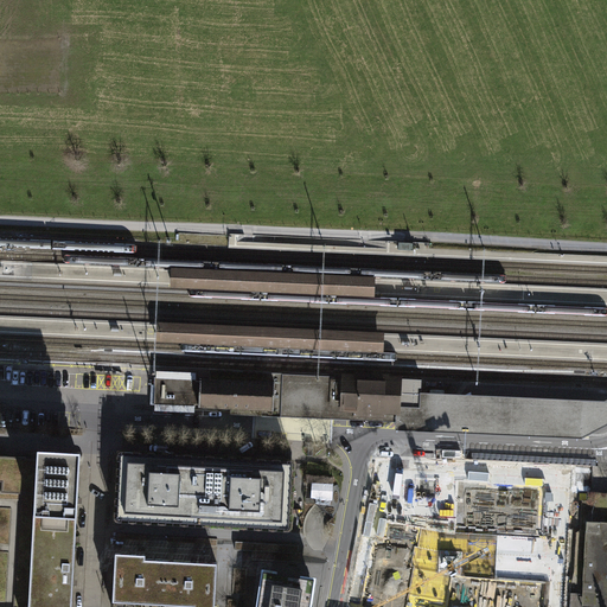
[(171,270),(171,286),(375,295),(375,280),(171,270)]
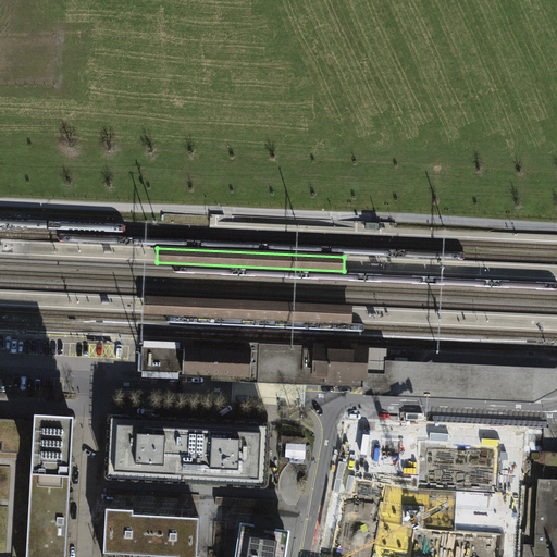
[(144,298),(144,311),(353,321),(353,307),(144,298)]
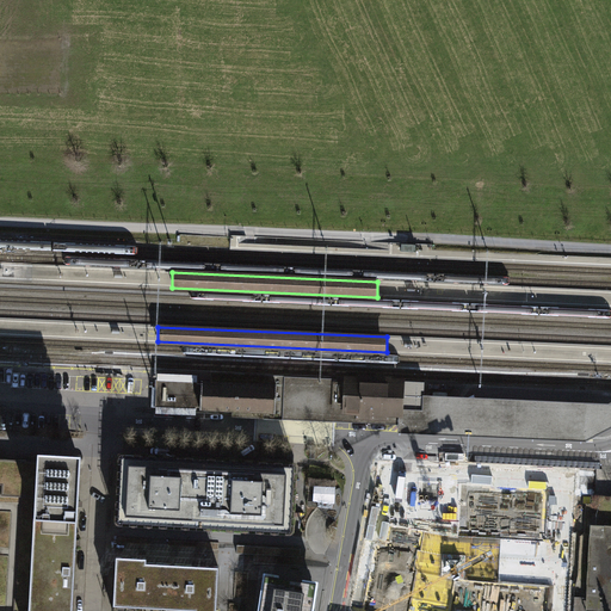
[(332,407),(344,408),(402,411),(402,409),(403,380),(345,376),(345,384),(333,384),(332,407)]
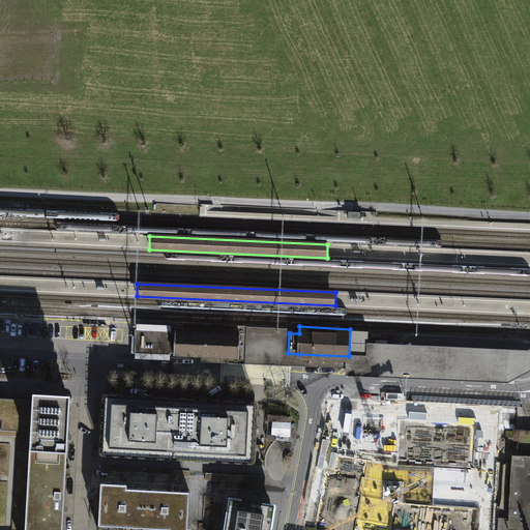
[(345,376),(508,383),(529,371),(529,351),(370,343),(369,356),(349,355),(349,356),(298,354),(288,353),(289,333),(289,329),(247,327),(245,351),(245,363),(346,369),(345,376)]
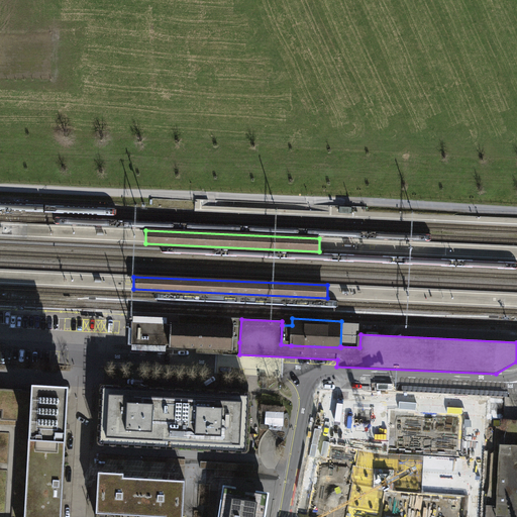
[(215,347),(233,348),(234,322),(171,320),(171,322),(132,321),(132,342),(170,343),(170,345),(215,347)]
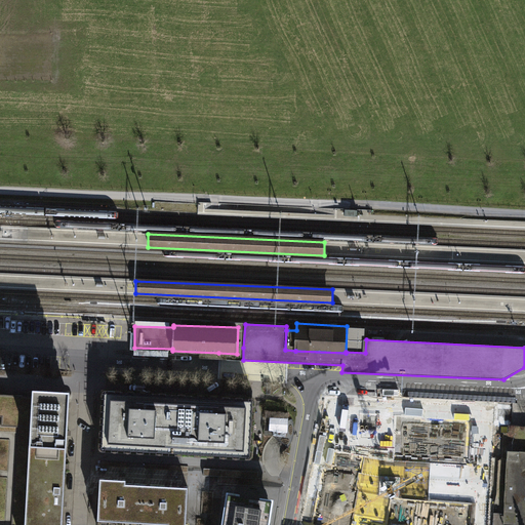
[(347,326),(346,352),(365,353),(366,339),(366,327),(347,326)]
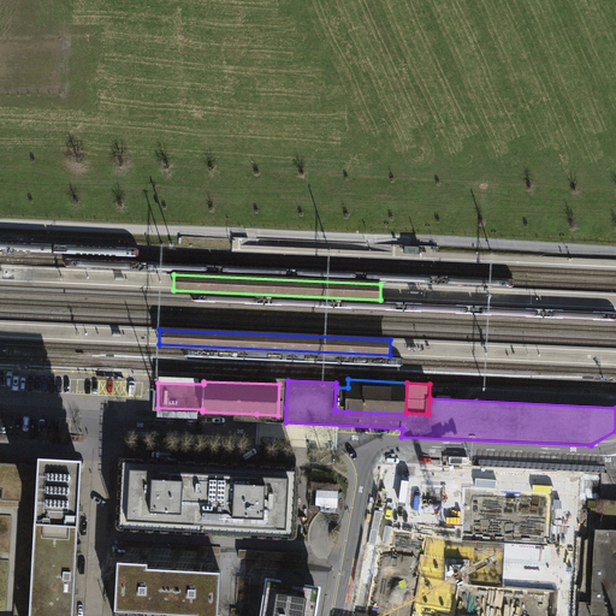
[(605,465),(479,458),(479,467),(605,473),(605,465)]
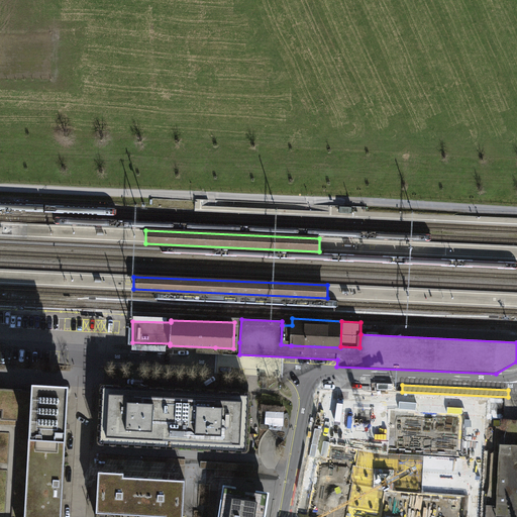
[(176,391),(103,387),(100,441),(173,446),(176,391)]
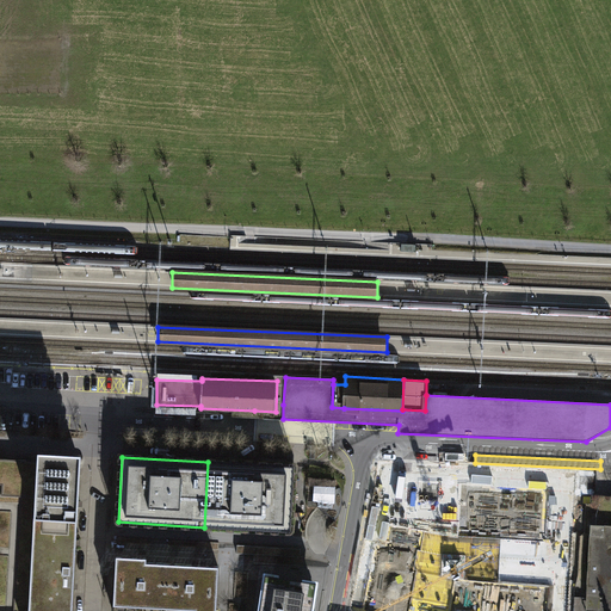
[(39,528),(35,610),(76,610),(82,514),(78,514),(80,463),(37,461),(0,458),(0,485),(36,488),(34,528),(39,528)]
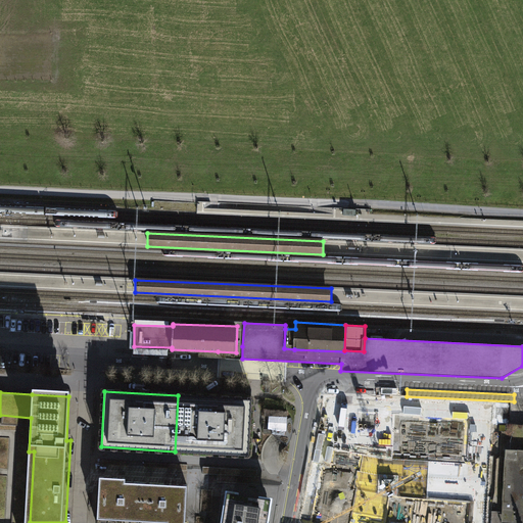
[(178,395),(175,452),(248,456),(251,399),(178,395)]
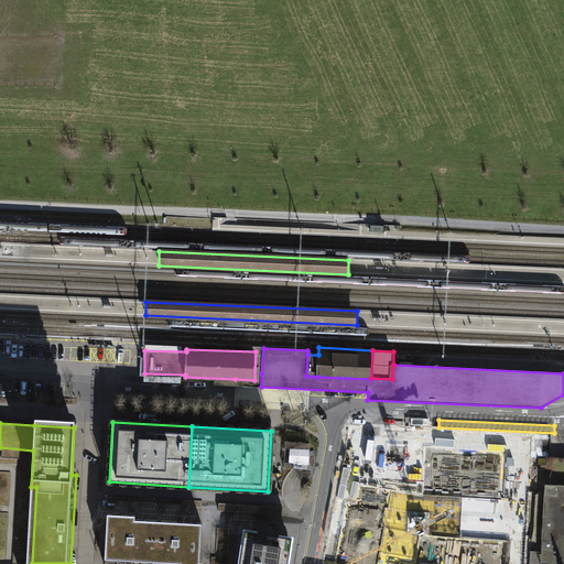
[(353,446),(345,489),(382,496),(384,480),(397,483),(401,461),(431,466),(436,440),(386,430),(381,452),(353,446)]
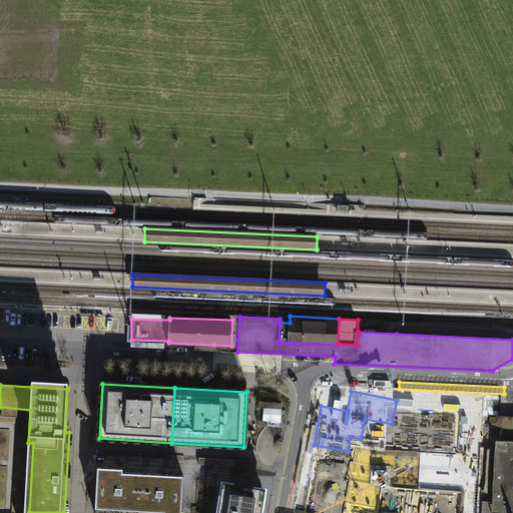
[(438,431),(438,408),(410,408),(409,430),(438,431)]
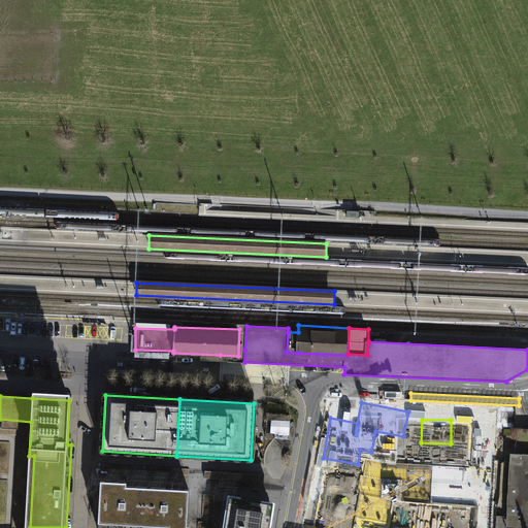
[(527,451),(512,451),(508,525),(527,525),(527,451)]
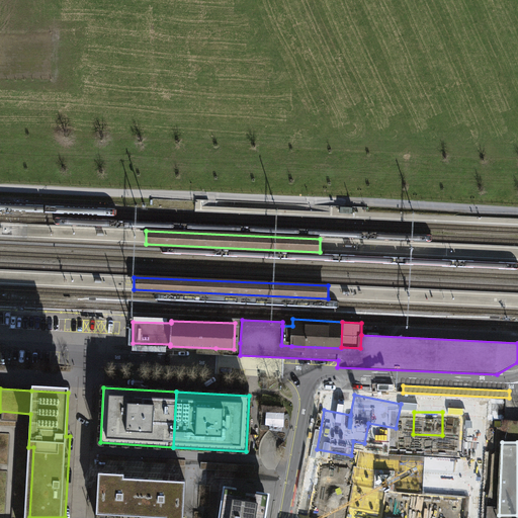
[(424,467),(426,457),(411,453),(408,464),(424,467)]
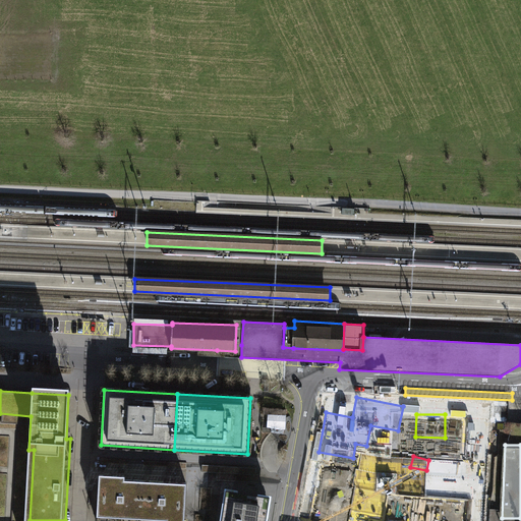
[(183,520),(185,484),(123,481),(124,476),(100,475),(98,516),(167,519),(166,520),(183,520)]
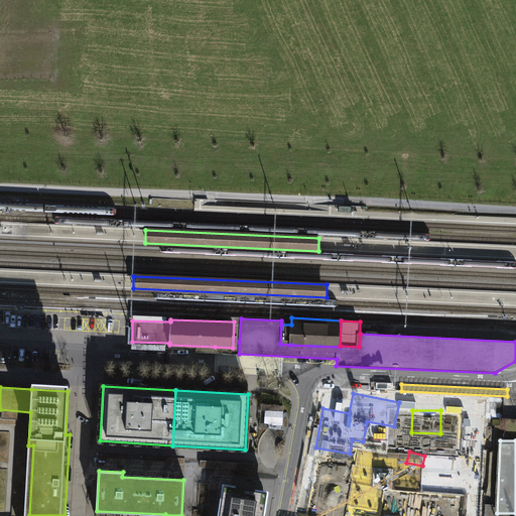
[(223,486),(217,515),(261,515),(265,495),(223,486)]
